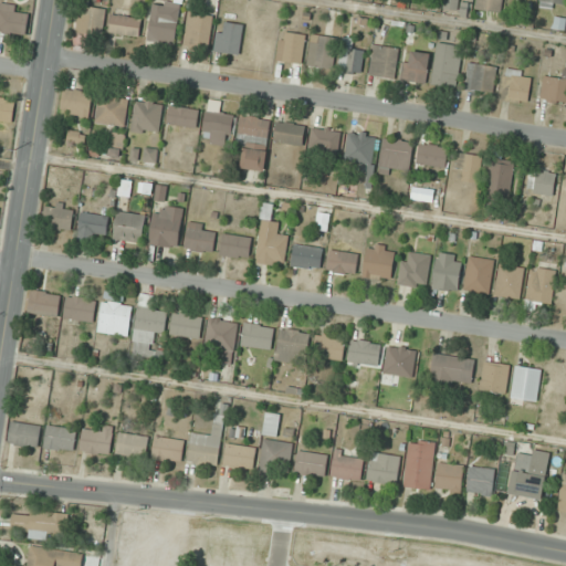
[(181,3),(158,0),(154,0),(148,40),(176,44),(181,3)]
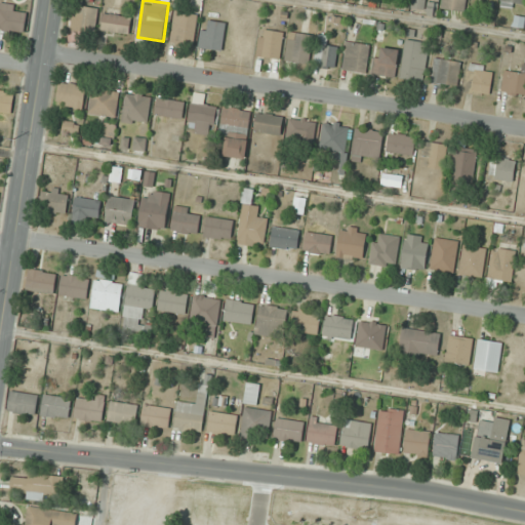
[(466,0),(442,0),(441,8),(465,11),(466,0)]
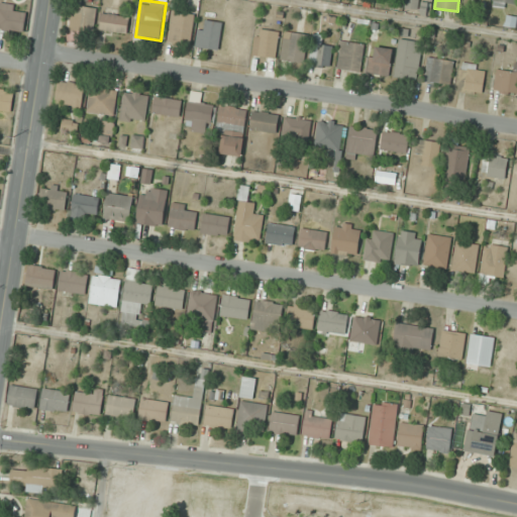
[(516,4),(516,0),(493,0),(493,6),(508,8),(509,3),(516,4)]
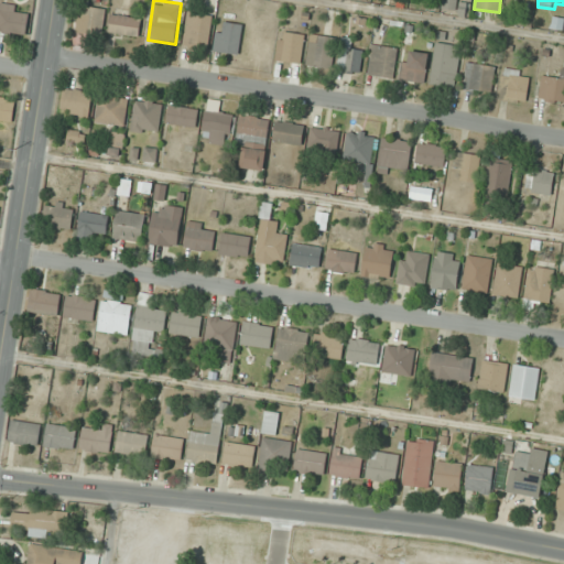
[(19,11),(20,6),(0,2),(0,31),(28,35),(30,13),(19,11)]
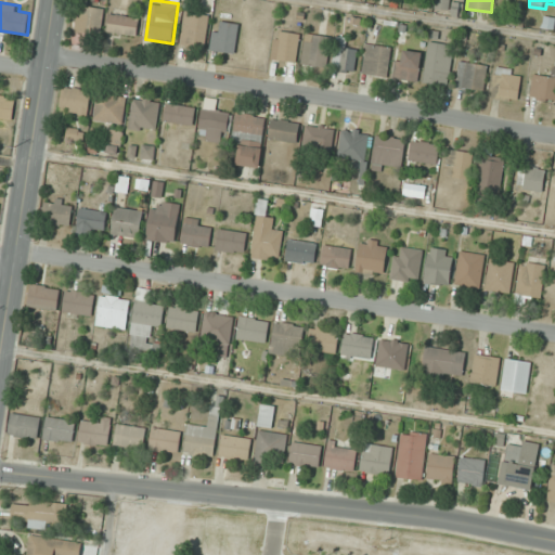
[(100,35),(105,10),(80,4),(75,29),(100,35)]
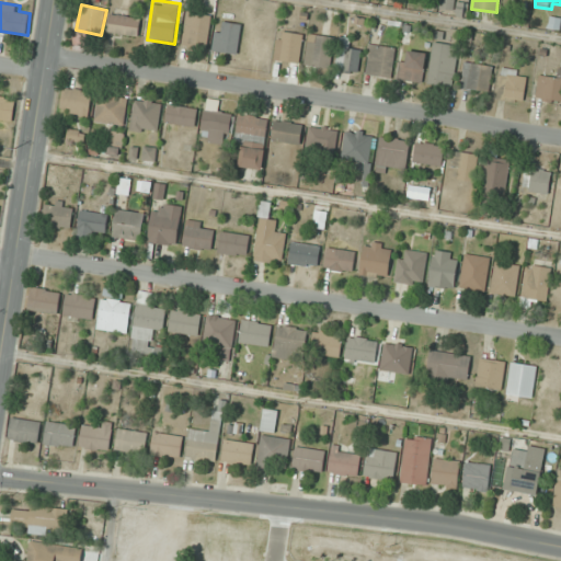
[(182,45),(206,49),(213,16),(189,12),(182,45)]
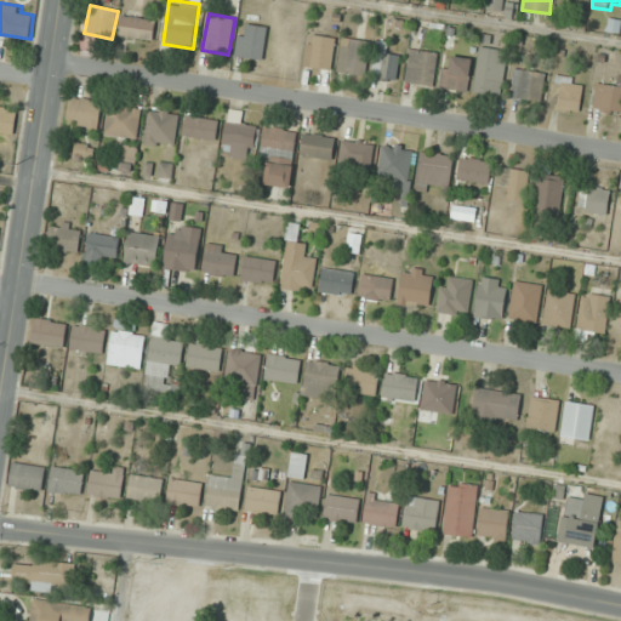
[(153,40),(155,20),(123,16),(120,36),(153,40)]
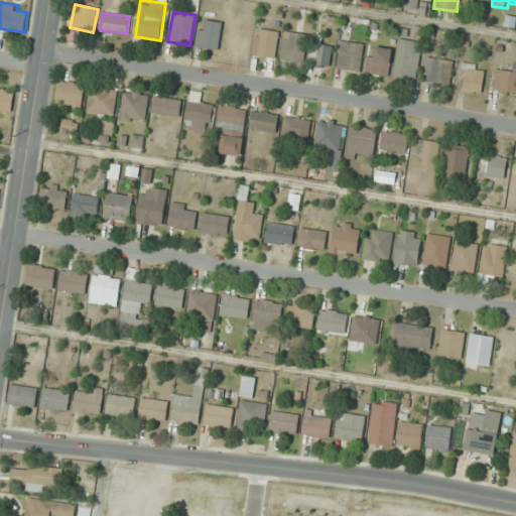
[(197,47),(219,49),(222,21),(199,19),(197,47)]
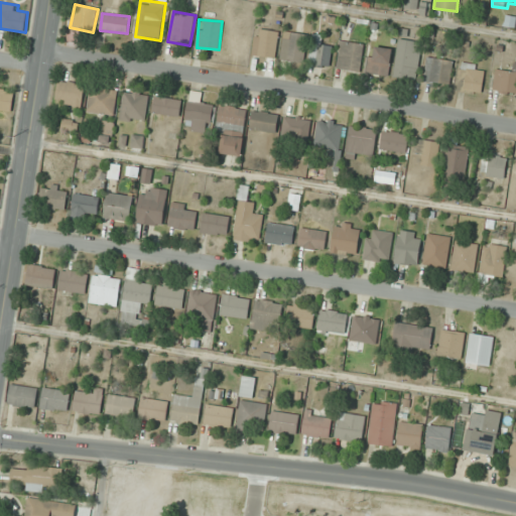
[(252,54),(275,58),(279,32),(256,28),(252,54)]
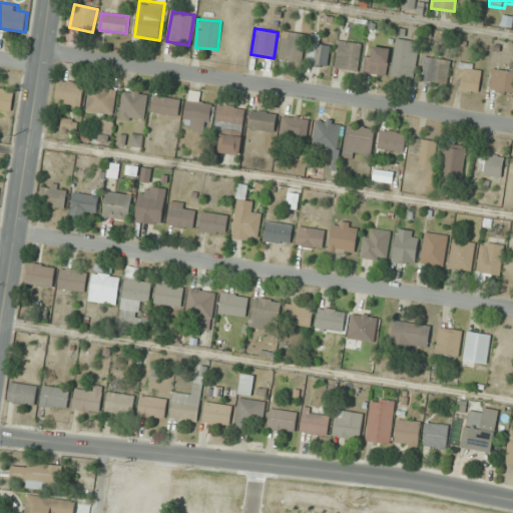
[(306,35),(283,31),(279,58),(302,62),(306,35)]
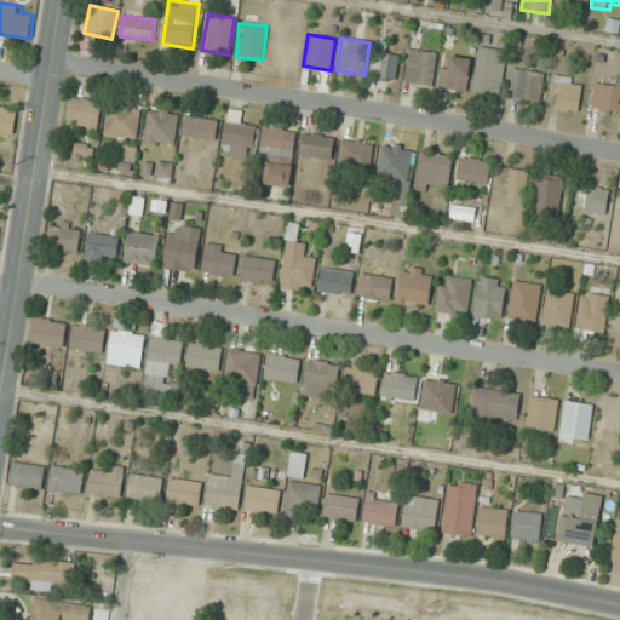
[(371,76),(395,81),(400,57),(386,53),(389,42),(379,41),(371,76)]
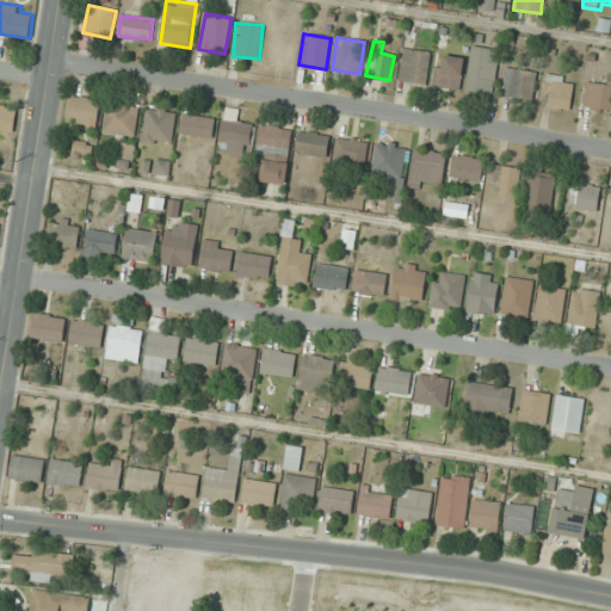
[(467,91),(494,93),(498,49),(471,47),(467,91)]
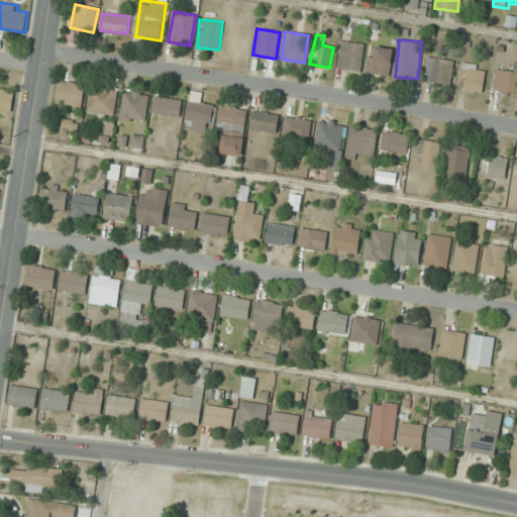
[(366,44),(341,40),(336,68),(360,73),(366,44)]
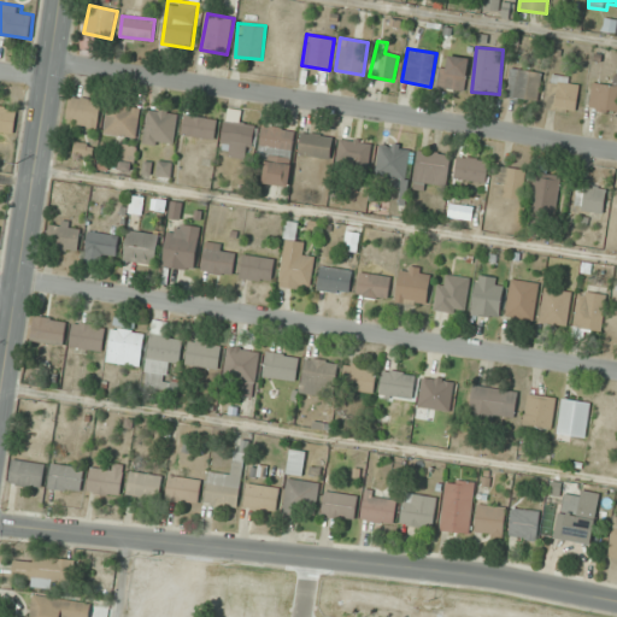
[(464,90),(469,59),(442,54),(436,87),(464,90)]
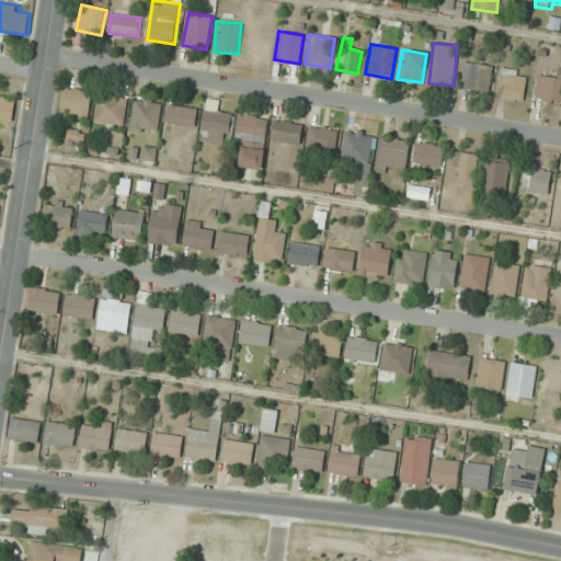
[(489,92),(492,66),(464,63),(461,89),(489,92)]
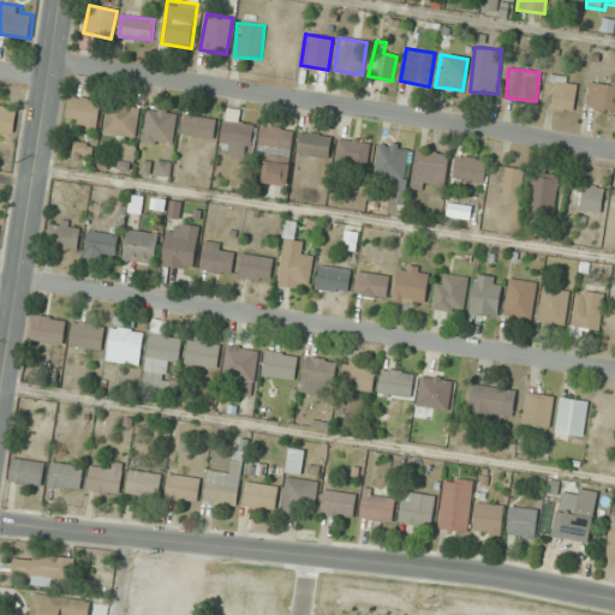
[(573,113),(579,79),(549,73),(543,108),(573,113)]
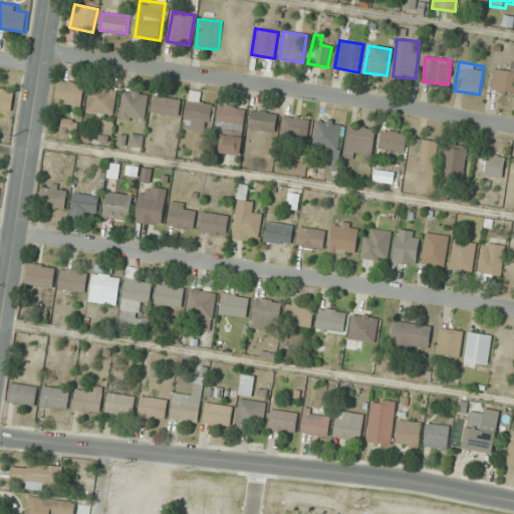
[(513,65),(509,65),(509,70),(493,69),(492,91),(513,92),(513,65)]
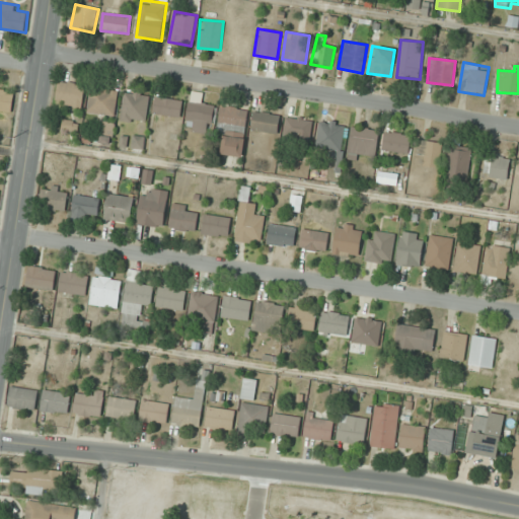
[(85,84),(58,82),(56,103),(83,105),(85,84)]
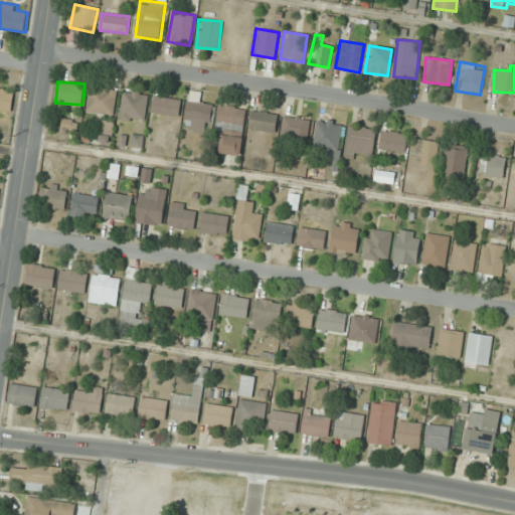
[(118,91),(91,87),(88,111),(114,115),(118,91)]
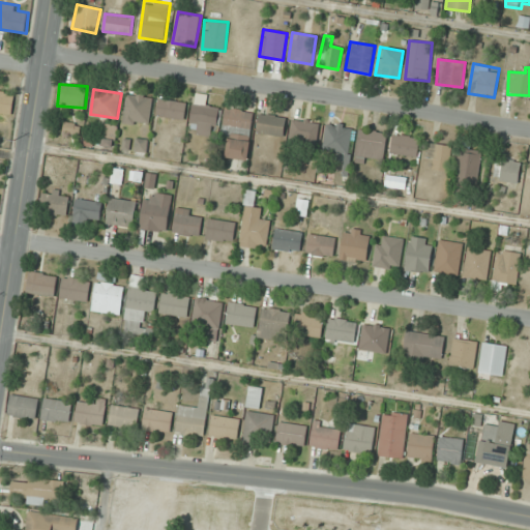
[(0,113),(13,114),(13,90),(0,90),(0,113)]
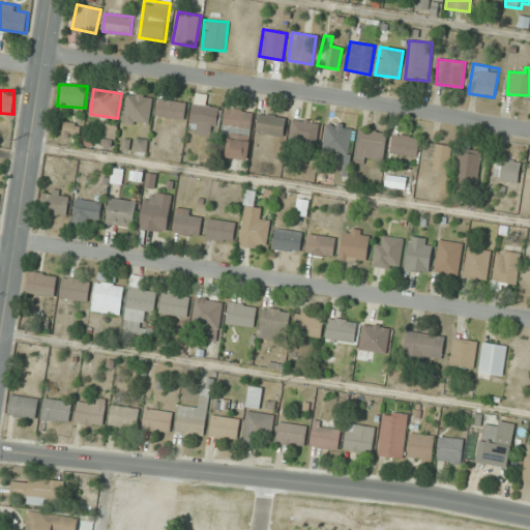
[(153,96),(127,93),(123,123),(149,126),(153,96)]
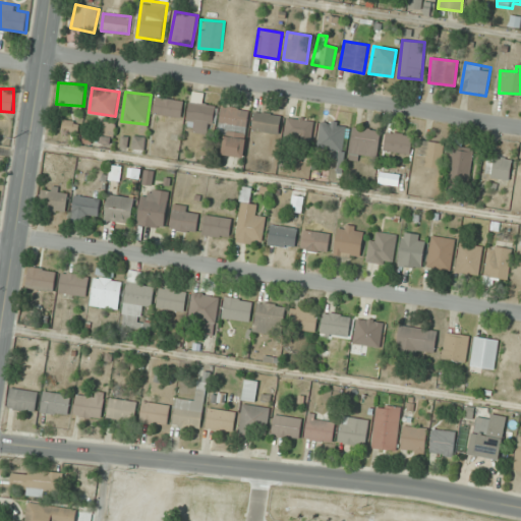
[(183,100),(156,97),(155,114),(181,116),(183,100)]
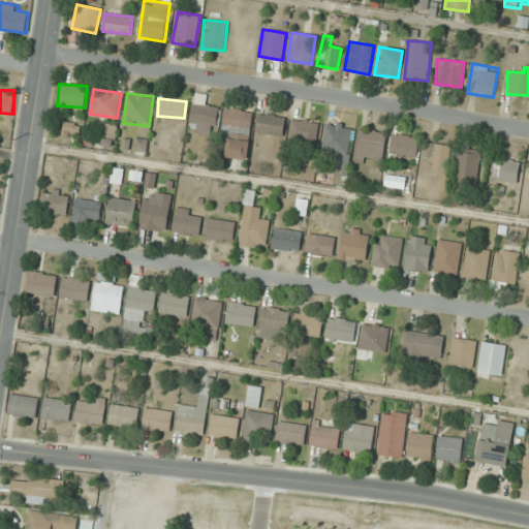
[(190,127),(218,130),(220,106),(192,103),(190,127)]
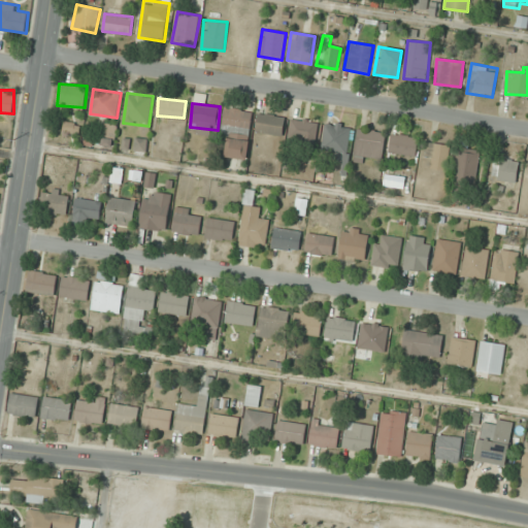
[(246,160),(253,110),(225,107),(222,132),(229,133),(226,157),(246,160)]
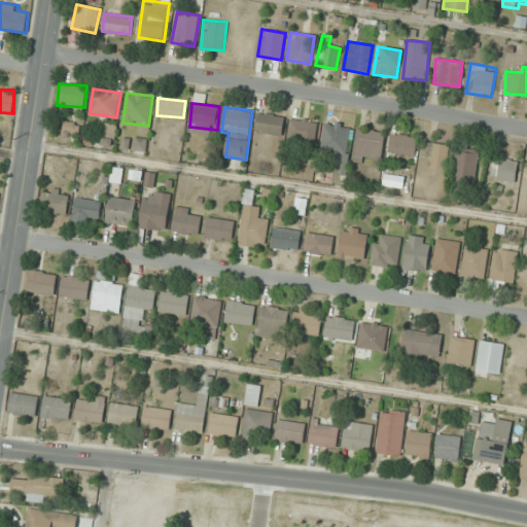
[(285,117),(258,112),(255,131),(282,136),(285,117)]
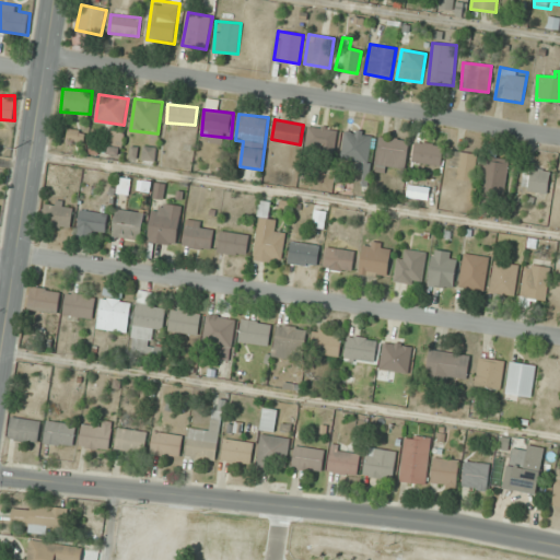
[(306,148),(335,151),(338,129),(308,127),(306,148)]
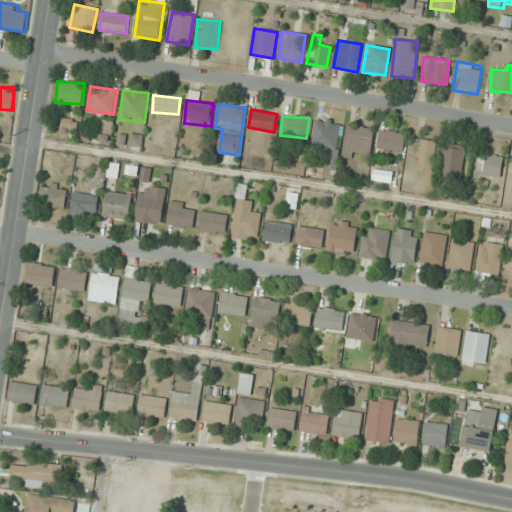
[(339,148),(341,121),(315,118),(313,146),(339,148)]
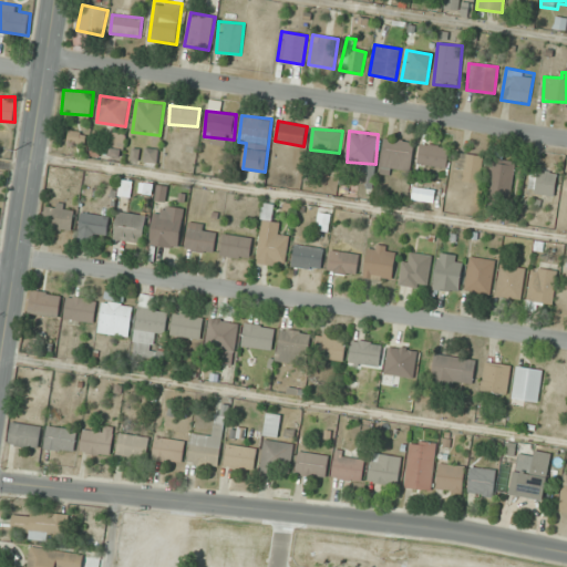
[(124,133),(112,133),(112,156),(124,156),(124,133)]
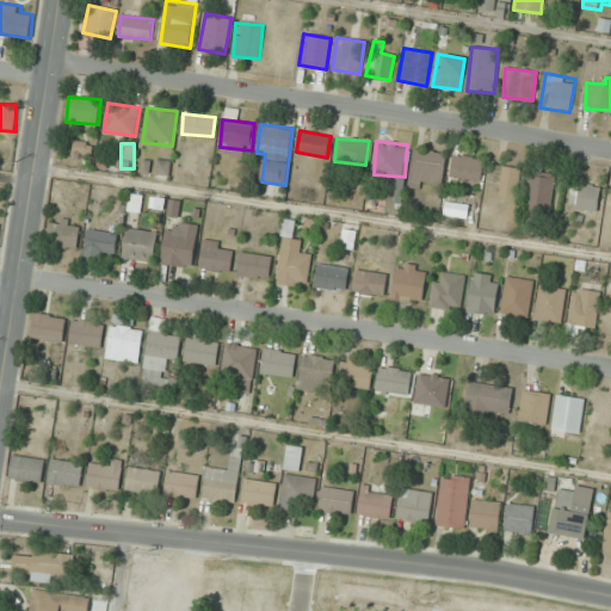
[(445,152),(414,149),(411,181),(443,185),(445,152)]
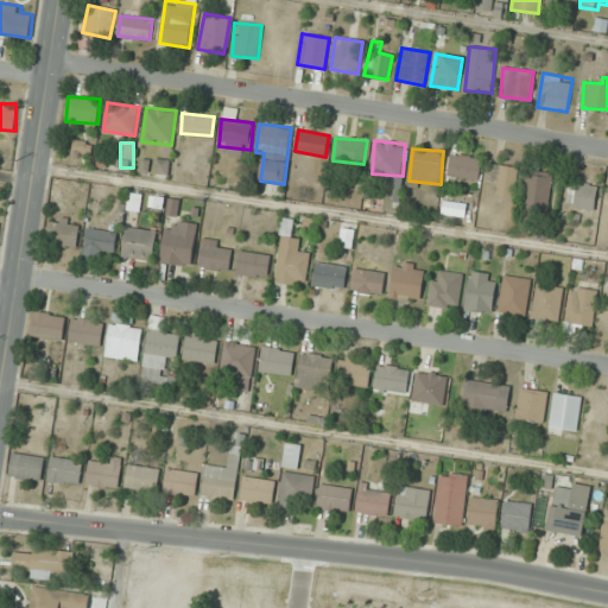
[(481,157),(450,153),(448,178),(479,181),(481,157)]
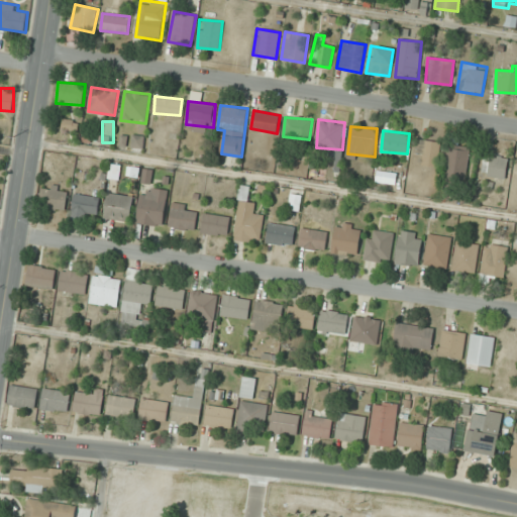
[(425,158),(423,164),(434,168),(442,144),(420,137),(415,154),(425,158)]
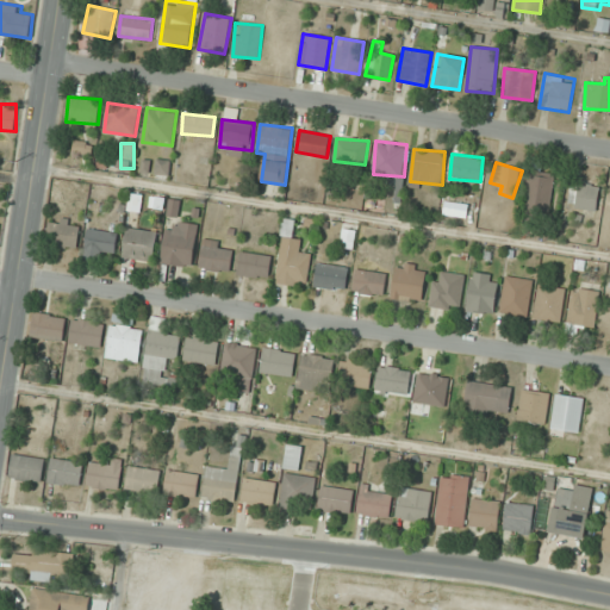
[(546,212),(556,176),(534,169),(523,206),(546,212)]
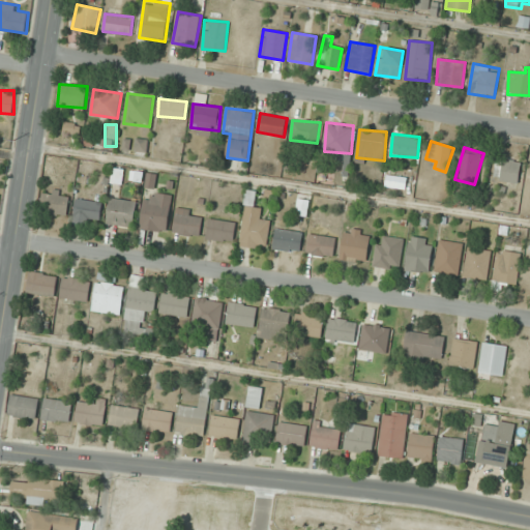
[(495,180),(518,183),(521,162),(498,157),(495,180)]
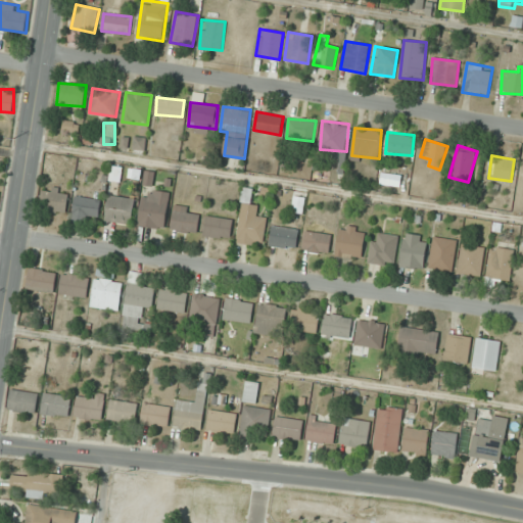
[(67,188),(42,188),(42,212),(67,212),(67,188)]
